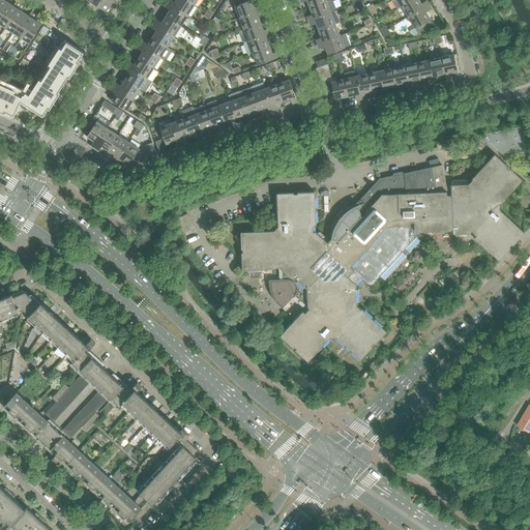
[(0,19),(10,4),(6,1),(3,0),(0,0),(0,1),(0,19)]
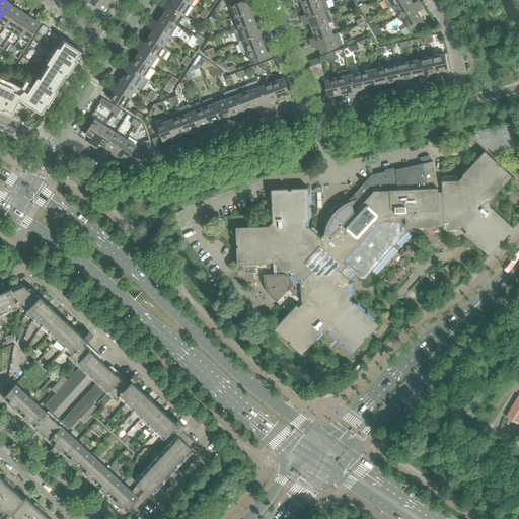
[(109,3),(104,0),(86,0),(104,11),(109,3)]
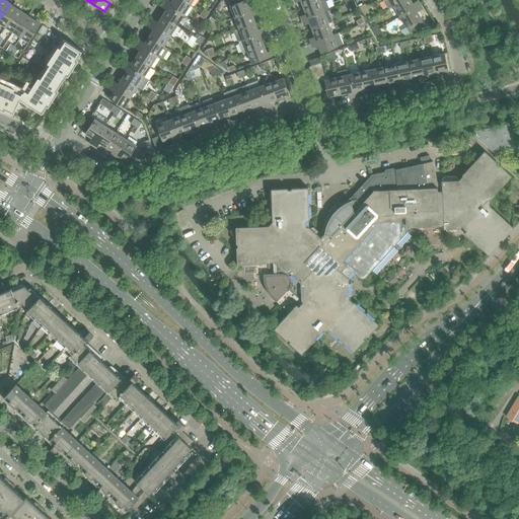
[(183,15),(191,5),(182,0),(172,0),(171,2),(168,0),(166,4),(183,15)]
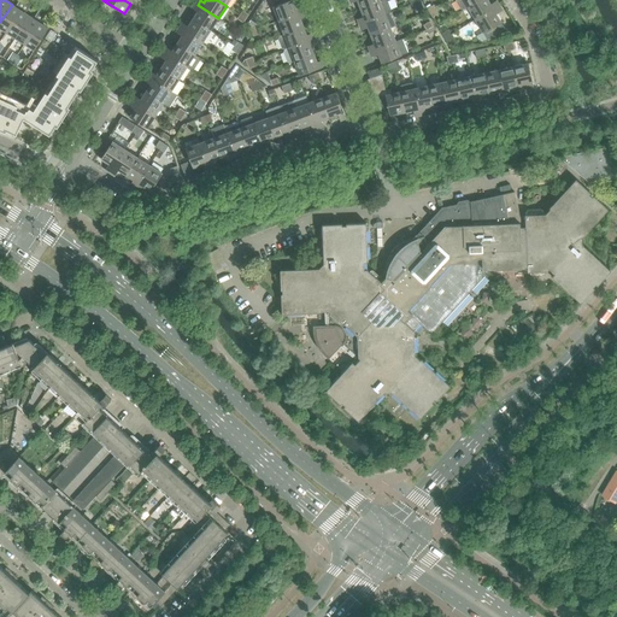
[(301,12),(299,6),(297,7),(293,0),(291,0),(274,7),(278,21),(301,12)]
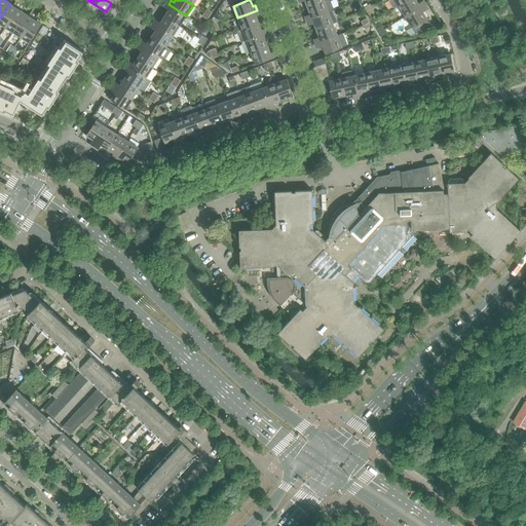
[(333,10),(333,8),(331,1),(328,0),(327,0),(324,1),(307,7),(310,14),(307,15),(309,20),(333,10)]
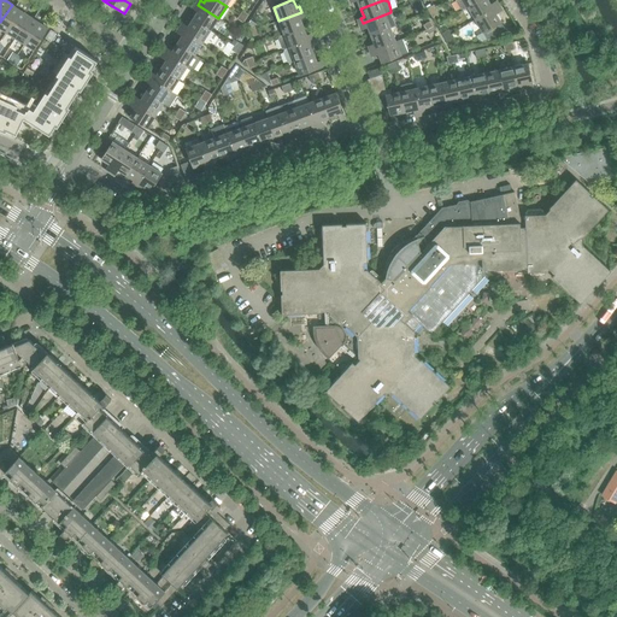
[(479,0),(456,0),(456,1),(460,9),(464,10),(468,7),(479,0)]
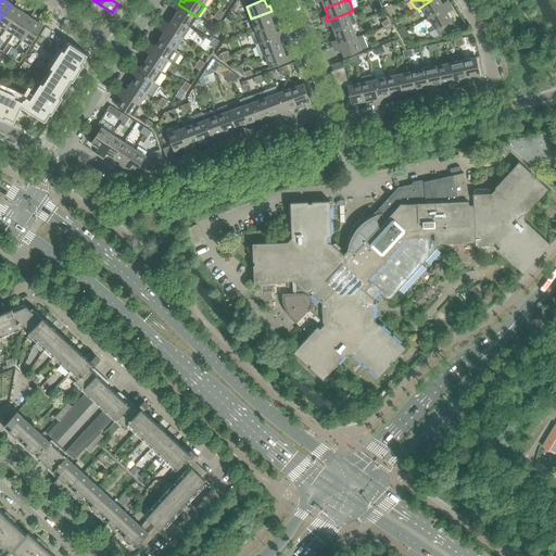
[(428,17),(447,7),(444,2),(442,3),(439,0),(431,0),(421,7),(428,17)]
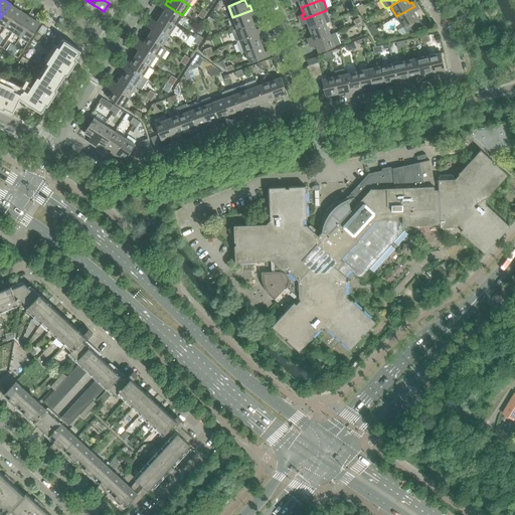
[(17,9),(13,6),(10,4),(0,18),(0,23),(5,27),(17,9)]
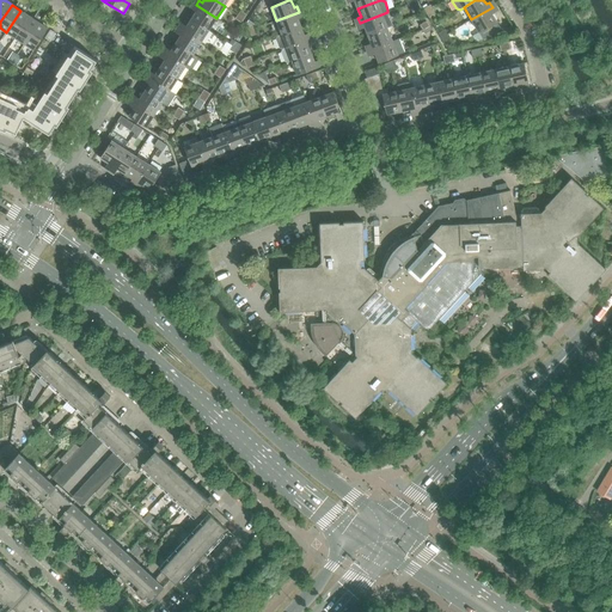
[(216,18),(196,5),(193,10),(196,12),(191,19),(209,30),(216,18)]
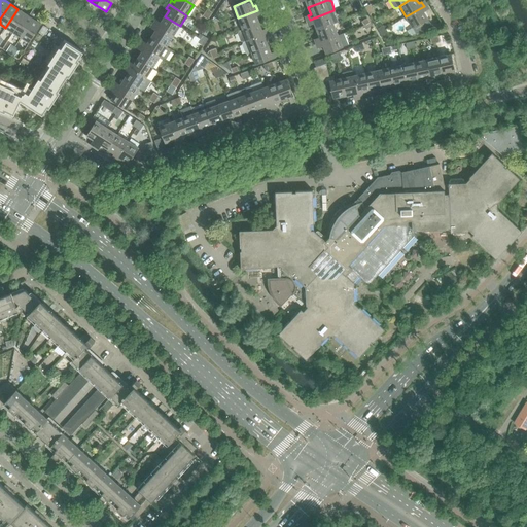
[(431,25),(428,19),(424,11),(426,10),(424,6),(406,16),(416,34),(429,31),(429,30),(431,29),(431,27),(431,25)]
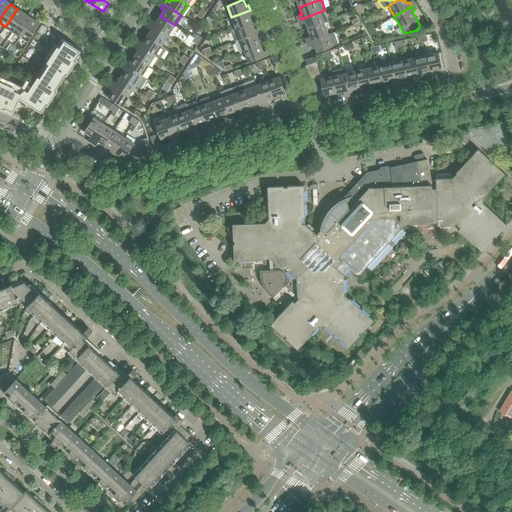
[(25,14),(21,11),(17,9),(5,27),(13,32),(25,14)]
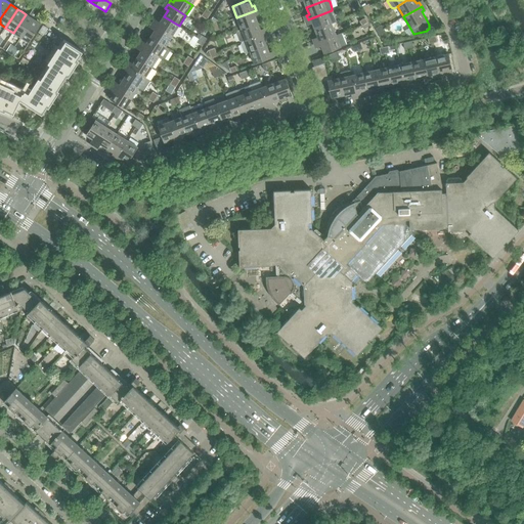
[(258,23),(255,15),(258,14),(256,10),(236,17),(241,29),(258,23)]
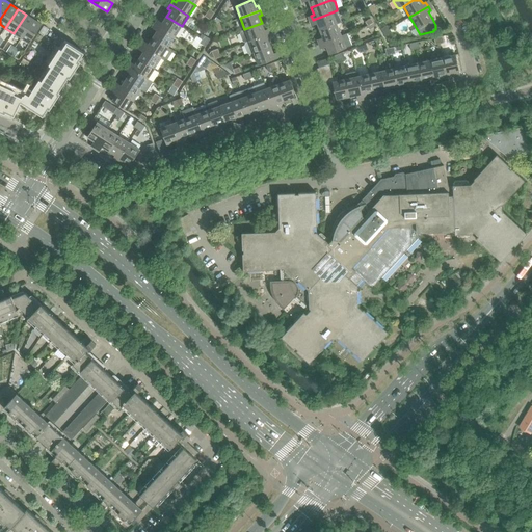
[(342,22),(338,10),(336,11),(337,10),(313,20),(314,25),(317,24),(320,30),(337,24),(342,22)]
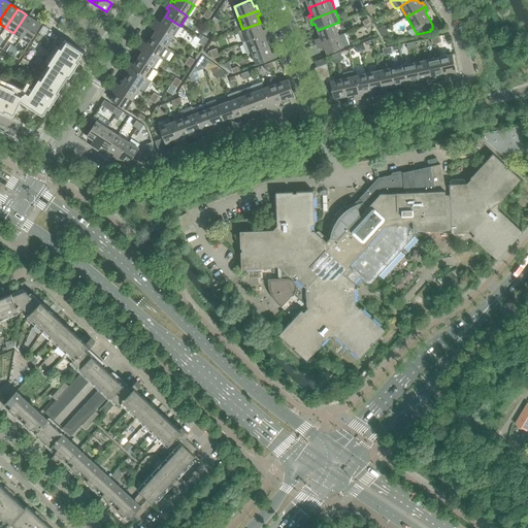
[(22,38),(33,19),(26,14),(13,33),(22,38)]
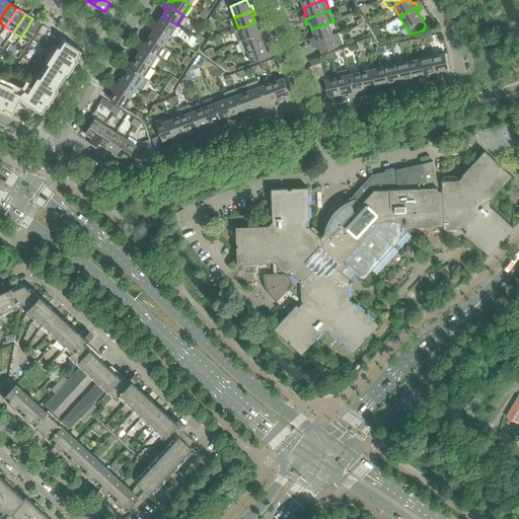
[(170,35),(177,25),(162,16),(158,22),(156,20),(153,24),(170,35)]
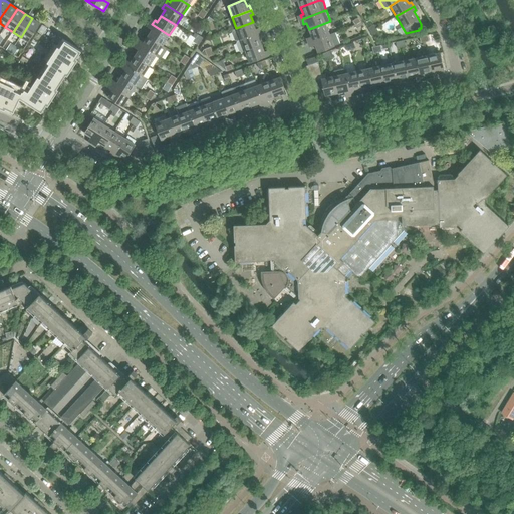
[(28,42),(40,23),(32,18),(21,37),(28,42)]
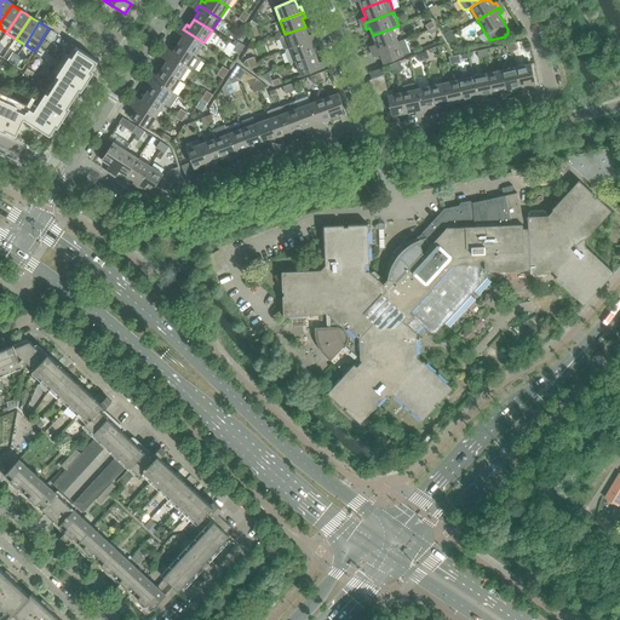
[(314,39),(311,34),(308,35),(305,27),(285,34),(286,35),(281,36),(280,40),(282,49),(286,50),(291,49),(314,39)]
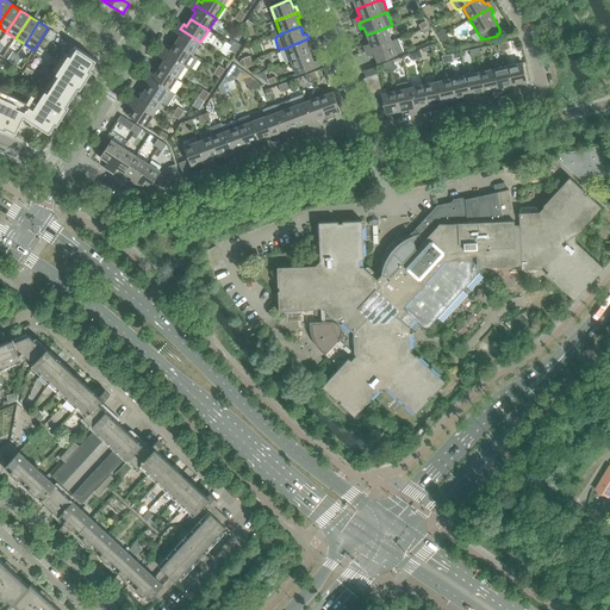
[(391,41),(386,27),(367,35),(369,43),(367,44),(368,50),(391,41)]
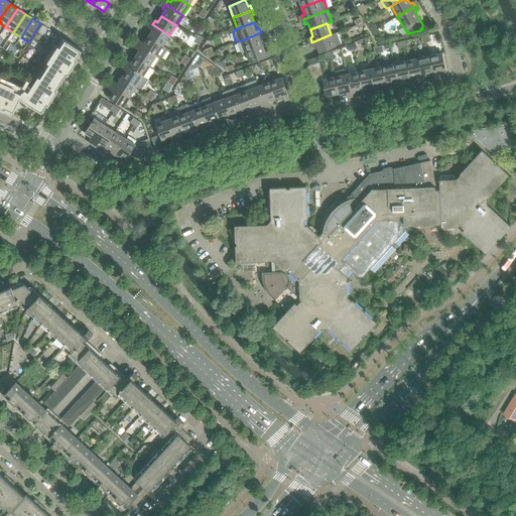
[(169,35),(152,24),(149,28),(152,30),(148,36),(163,45),(169,35)]
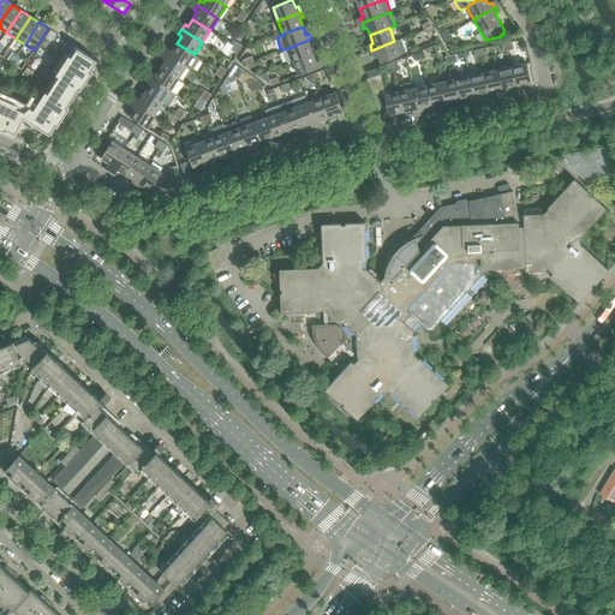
[(51,41),(55,34),(55,33),(51,30),(46,39),(51,41)]
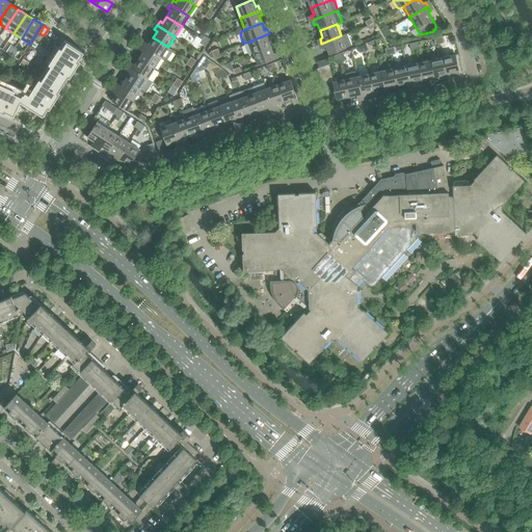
[(270,47),(268,40),(271,38),(269,33),(249,42),(254,53),(270,47)]
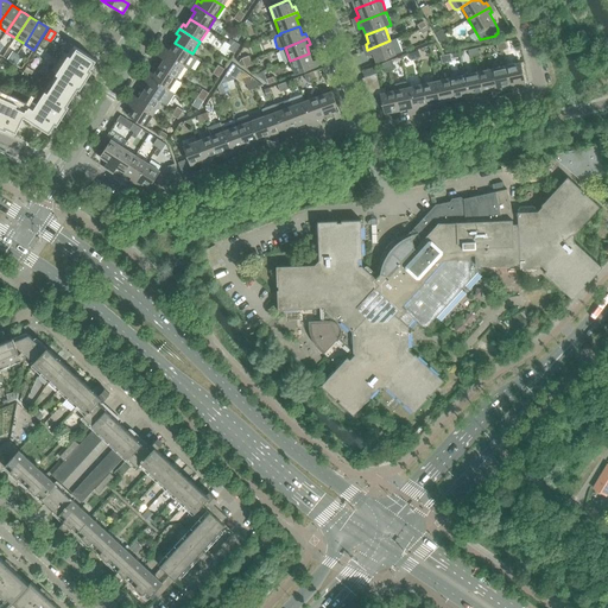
[(396,55),(390,40),(367,50),(369,55),(373,54),(377,62),(396,55)]
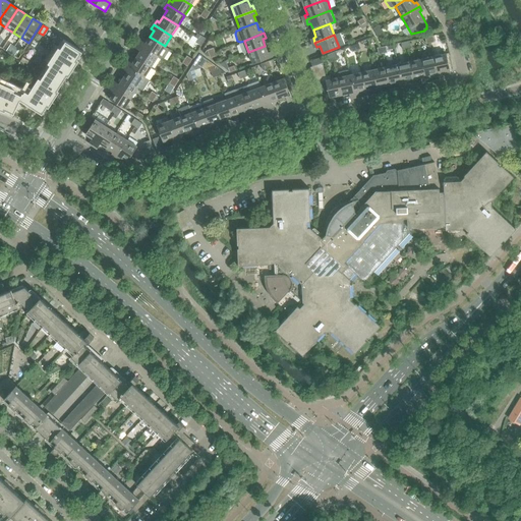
[(168,49),(165,46),(150,37),(146,43),(142,42),(140,46),(158,57),(161,59),(164,58),(169,51),(168,49)]
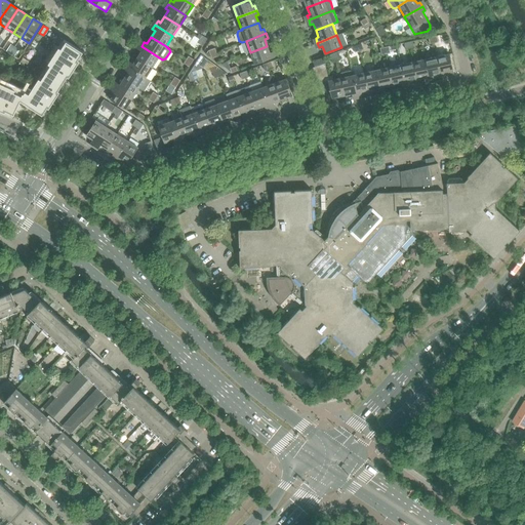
[(69,77),(80,61),(78,59),(83,52),(64,40),(58,47),(55,45),(44,62),(48,65),(43,72),(63,84),(68,76),(69,77)]
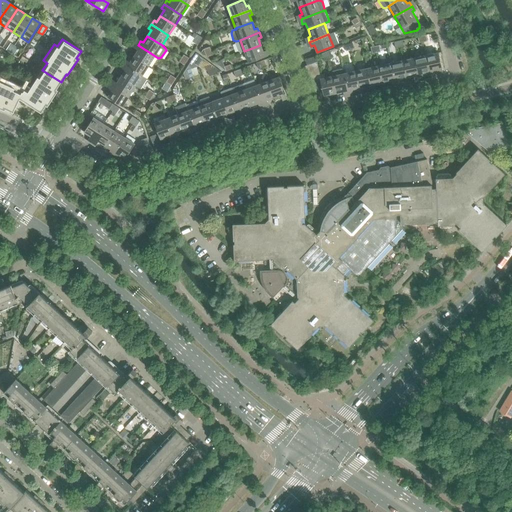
[(155,56),(138,45),(135,49),(138,50),(134,56),(149,65),(155,56)]
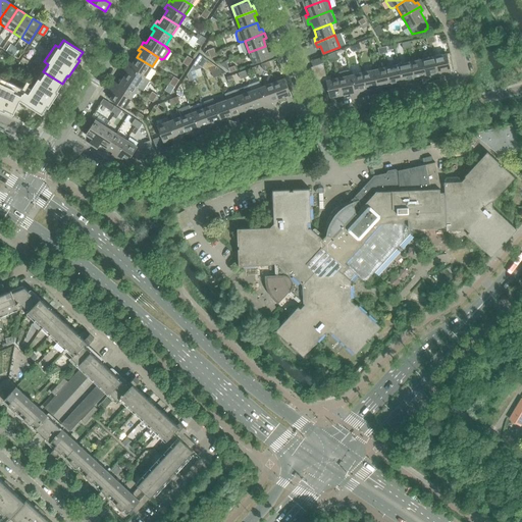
[(273,56),(271,51),(268,52),(265,46),(249,52),(254,63),(273,56)]
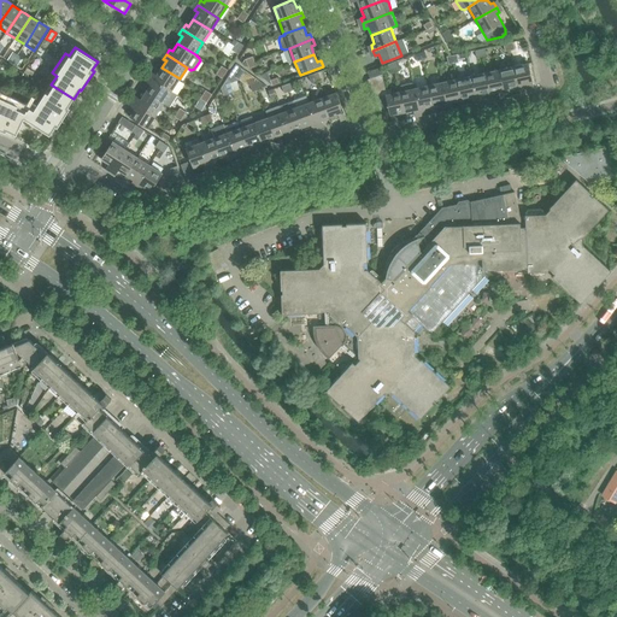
[(534,87),(528,64),(513,66),(518,87),(527,86),(528,89),(534,87)]
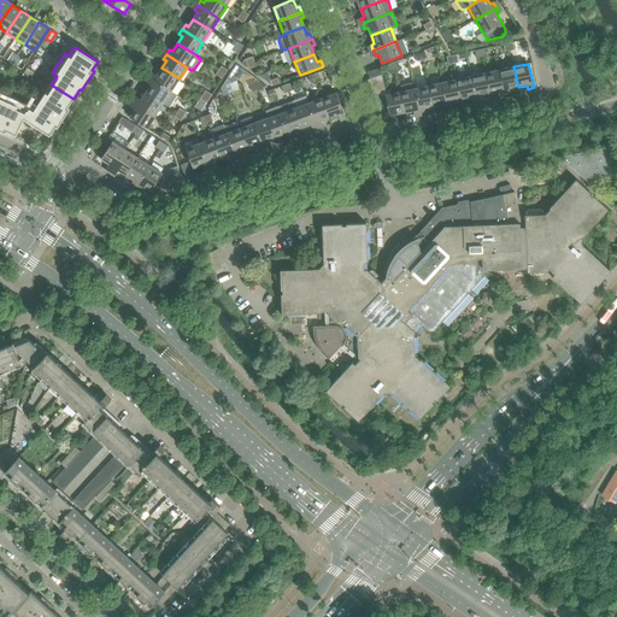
[(518,87),(513,66),(499,70),(505,94),(510,93),(510,89),(518,87)]
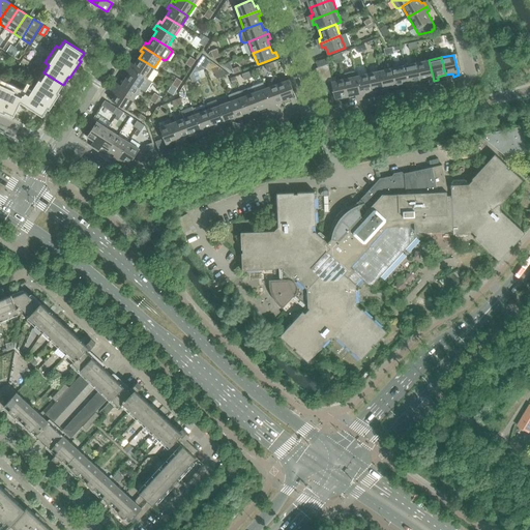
[(147,79),(154,67),(139,58),(135,64),(131,63),(129,67),(147,79)]
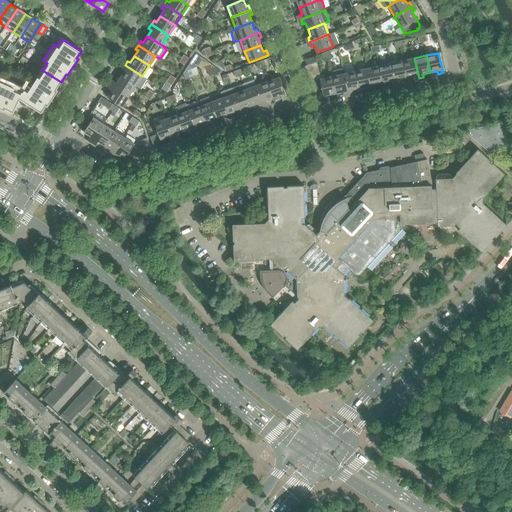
[(419,78),(414,58),(402,60),(406,77),(413,76),(414,79),(419,78)]
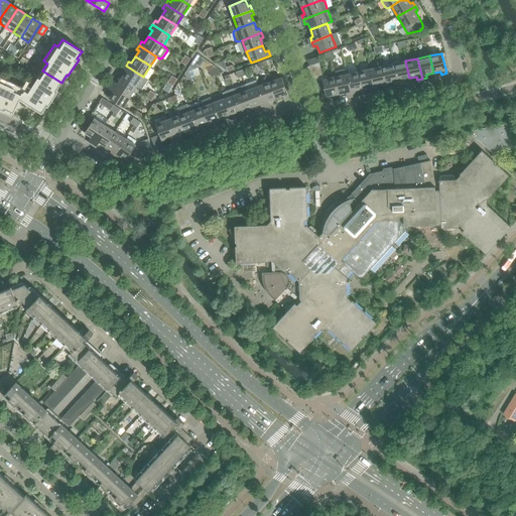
[(409,78),(405,60),(394,63),(398,84),(403,83),(402,80),(409,78)]
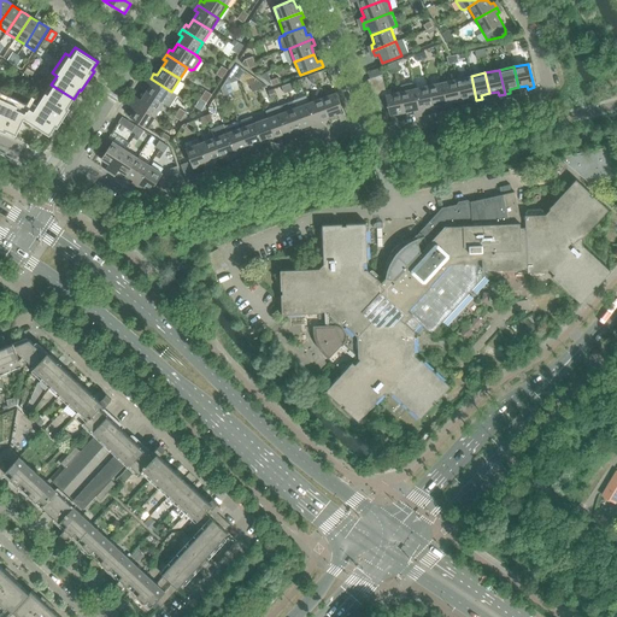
[(405,112),(400,92),(389,94),(389,89),(385,90),(378,75),(368,80),(380,111),(381,110),(382,112),(385,113),(387,113),(389,113),(391,119),(397,117),(397,115),(405,112)]
